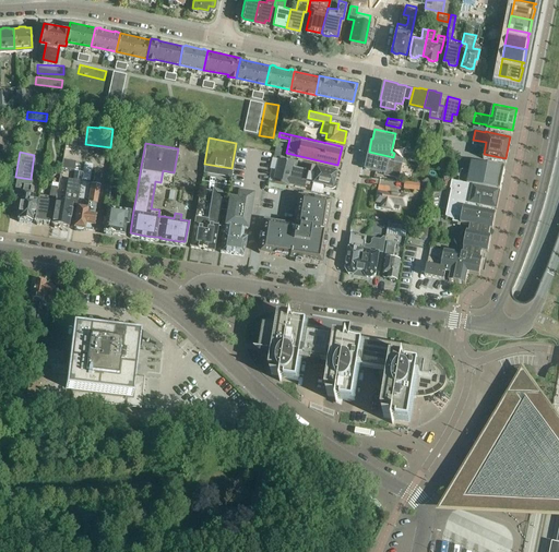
[(369,152),(366,164),(379,167),(381,168),(383,168),(385,168),(384,170),(395,172),(397,164),(401,165),(402,159),(393,157),(369,152)]
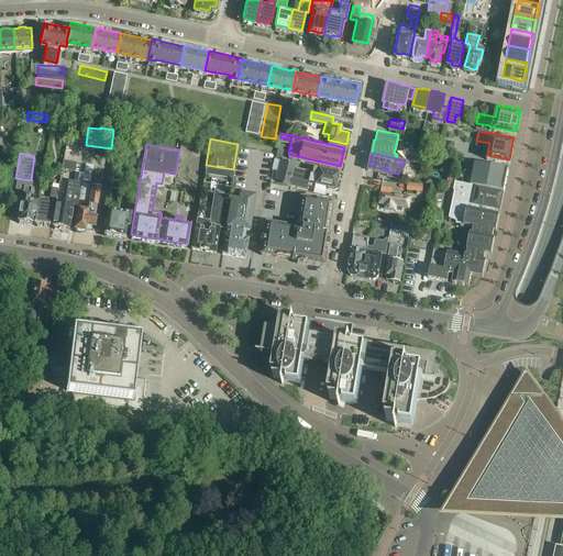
[(452,168),(454,154),(444,153),(442,166),(452,168)]
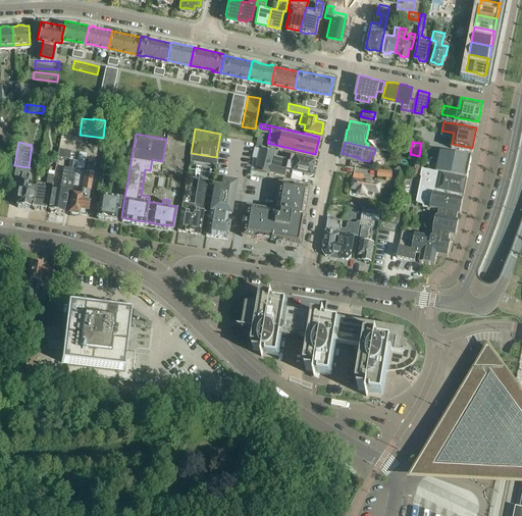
[(89,154),(89,145),(76,145),(76,153),(89,154)]
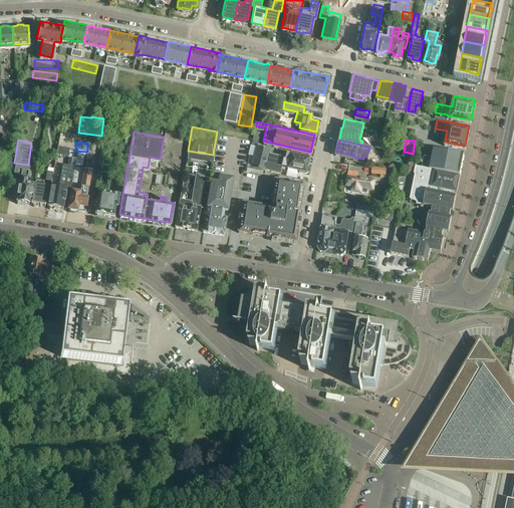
[(306,163),(308,155),(286,150),(285,153),(279,152),(268,150),(269,146),(256,143),(251,164),(264,167),(265,165),(280,169),(281,163),(285,164),(298,167),(299,168),(304,170),(306,170),(306,169),(307,169),(307,168),(308,167),(308,166),(308,165),(308,164),(307,164),(307,163),(306,163)]
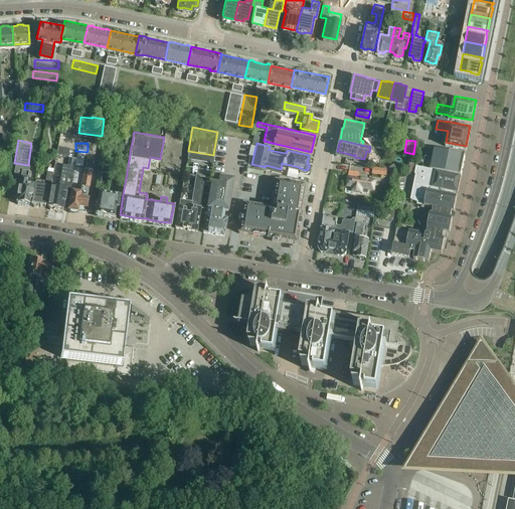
[(424,152),(422,163),(461,170),(465,151),(435,145),(433,154),(424,152)]
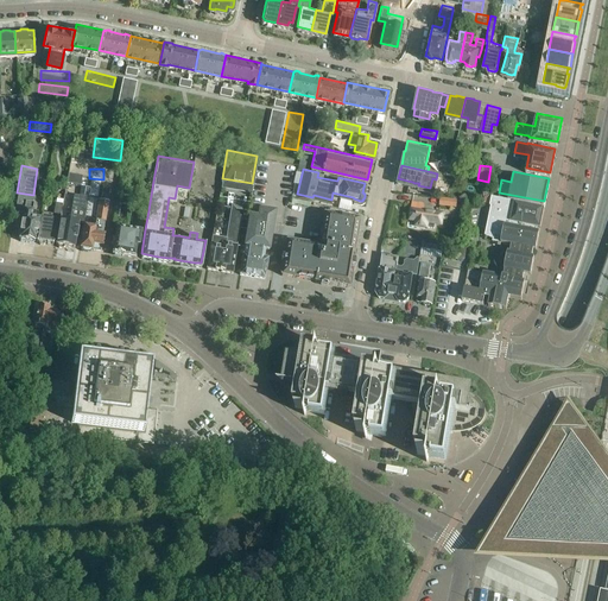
[(59,215),(56,240),(57,240),(58,242),(63,244),(65,241),(74,242),(76,234),(77,225),(78,219),(83,220),(84,208),(88,193),(89,183),(81,182),(80,191),(74,190),(70,214),(62,213),(62,215),(59,215)]
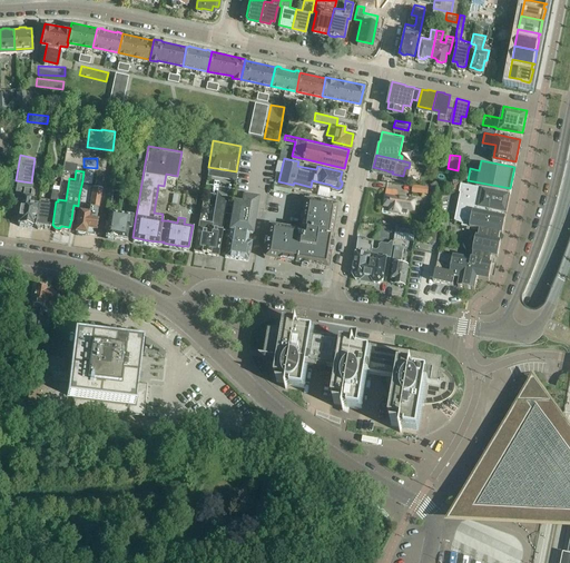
[(510,188),(468,180),(461,179),(459,187),(460,187),(454,216),(462,218),(462,220),(480,225),(479,231),(473,230),(472,230),(471,230),(470,230),(469,230),(468,231),(467,233),(465,234),(464,235),(464,236),(463,237),(463,238),(463,239),(464,240),(464,242),(464,243),(465,244),(465,245),(467,245),(468,246),(469,247),(470,247),(471,247),(473,248),(472,255),(453,250),(453,252),(440,248),(436,265),(435,265),(433,276),(453,280),(455,268),(460,269),(458,282),(474,285),(477,273),(489,275),(492,258),(490,258),(491,252),(498,253),(501,236),(499,235),(500,228),(502,229),(505,213),(502,211),(503,207),(507,208),(510,188)]
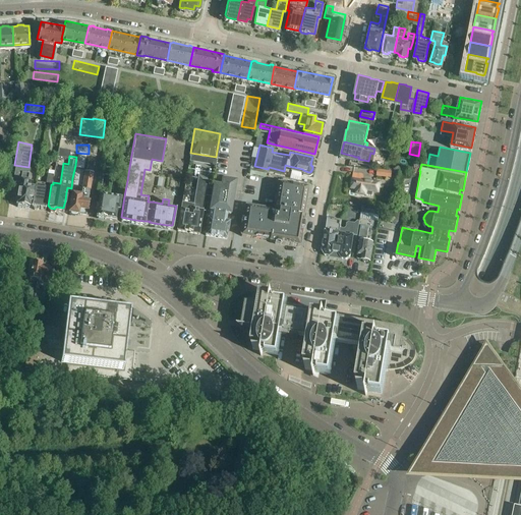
[(78,210),(85,211),(87,206),(88,206),(89,196),(88,196),(93,168),(85,167),(82,185),(81,185),(81,190),(72,189),(69,208),(70,208),(71,210),(75,210),(77,210),(78,210)]
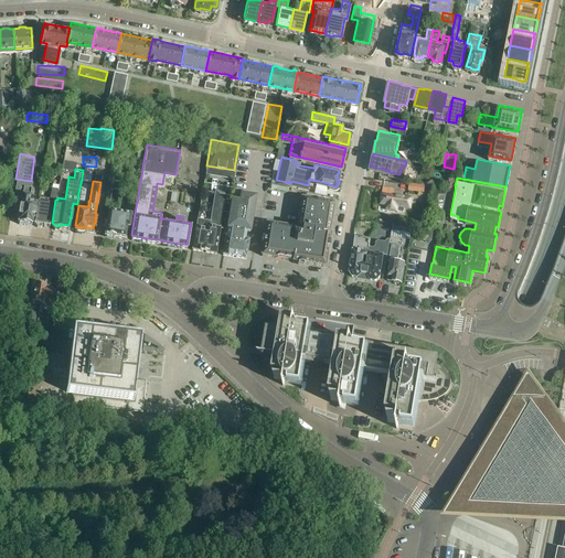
[(19,220),(31,222),(31,220),(33,220),(36,199),(29,197),(31,184),(23,182),(22,190),(18,217),(19,217),(19,220)]
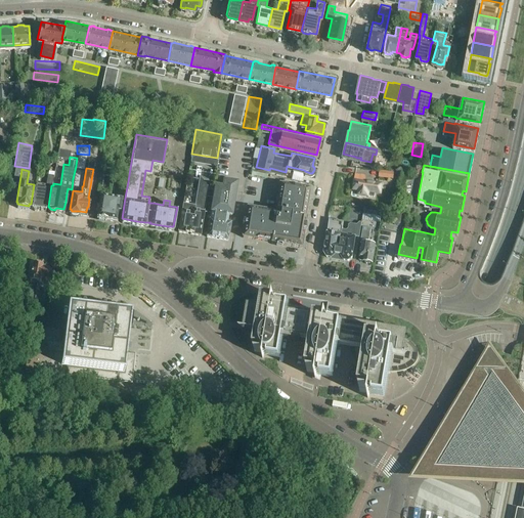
[(358,189),(367,191),(375,191),(375,187),(380,188),(382,179),(363,176),(364,170),(355,169),(353,184),(358,185),(358,189)]
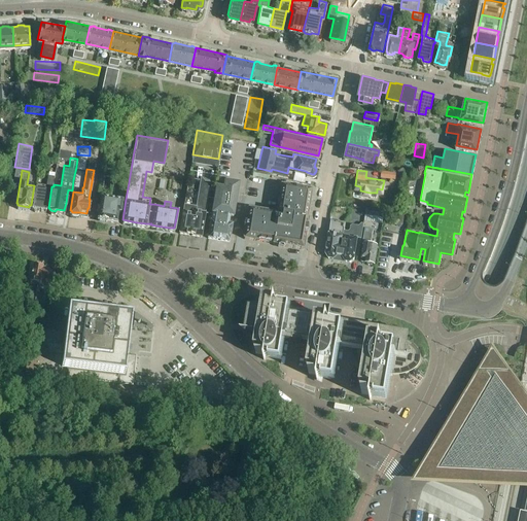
[(211,210),(212,210),(208,234),(230,237),(232,219),(229,219),(230,212),(233,212),(238,179),(224,176),(223,183),(215,182),(211,210)]
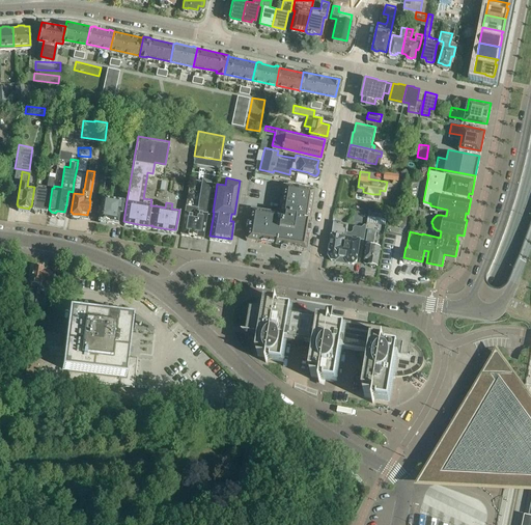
[(31,206),(33,208),(34,210),(37,210),(39,209),(47,210),(50,189),(45,188),(46,184),(36,182),(31,206)]
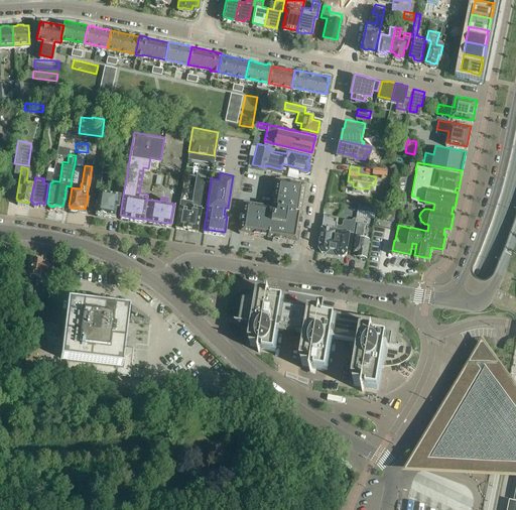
[(239,227),(238,229),(267,234),(267,235),(272,236),(272,237),(277,238),(277,237),(296,240),(299,222),(300,222),(301,217),(300,217),(301,210),(300,210),(304,181),(275,176),(271,204),(243,200),(240,218),(238,220),(237,225),(239,227)]
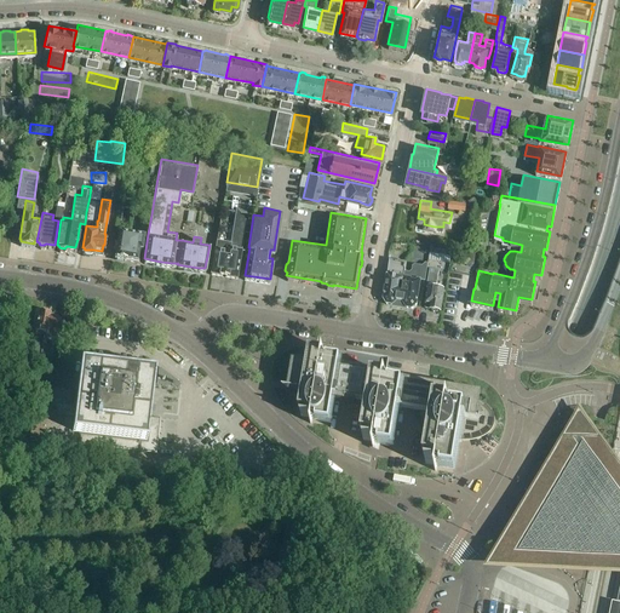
[(116,255),(126,256),(127,256),(137,257),(139,246),(142,246),(144,233),(147,233),(149,221),(141,219),(139,231),(119,228),(114,255),(116,255)]
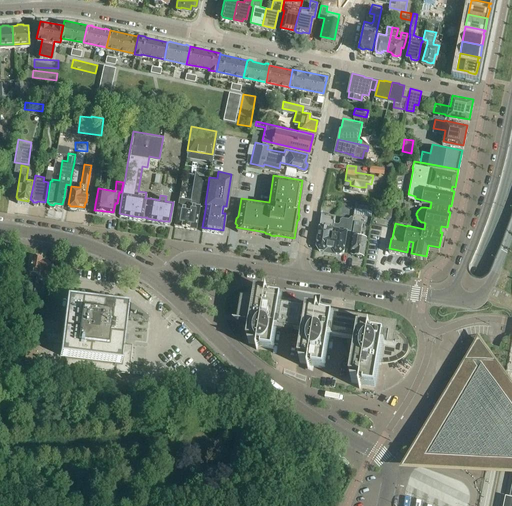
[(174,222),(196,226),(201,195),(198,191),(190,197),(190,201),(187,201),(187,198),(178,197),(174,222)]
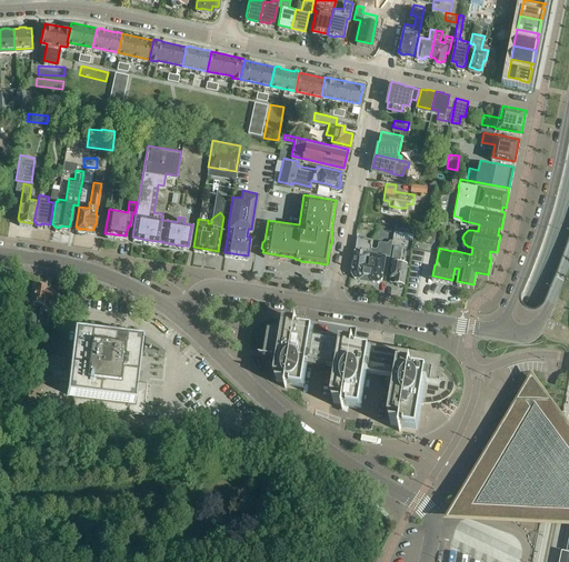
[(358,233),(352,269),(355,273),(359,274),(360,274),(365,271),(365,270),(367,271),(370,249),(371,243),(372,236),(367,234),(358,233)]
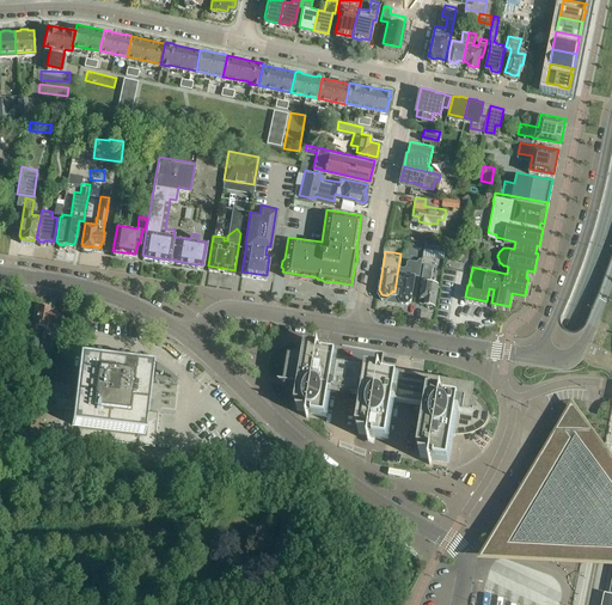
[(399,268),(395,292),(398,292),(398,293),(402,298),(407,299),(411,295),(415,270),(420,272),(422,254),(420,254),(416,256),(408,255),(407,263),(404,263),(403,269),(399,268)]
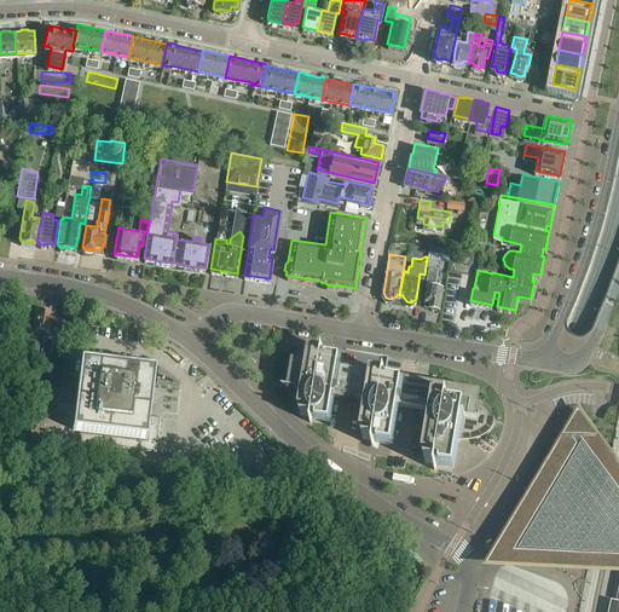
[(426,281),(428,281),(426,298),(424,302),(429,302),(429,304),(431,304),(432,305),(437,306),(438,305),(440,305),(444,283),(435,282),(438,265),(429,263),(426,281)]
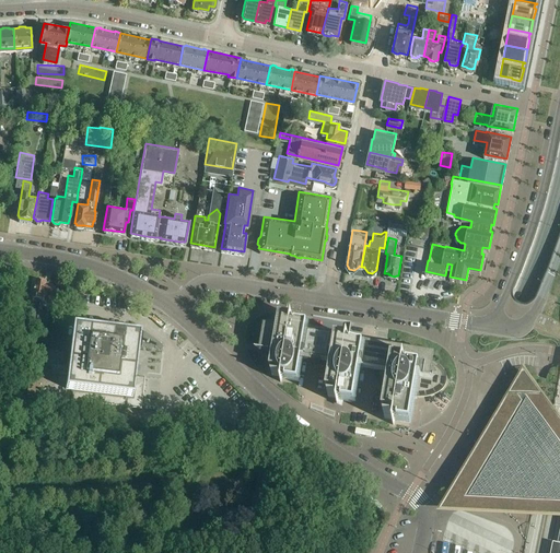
[(32,295),(32,296),(39,298),(36,315),(47,316),(49,299),(50,299),(51,293),(54,294),(55,283),(45,281),(45,278),(35,275),(32,295)]
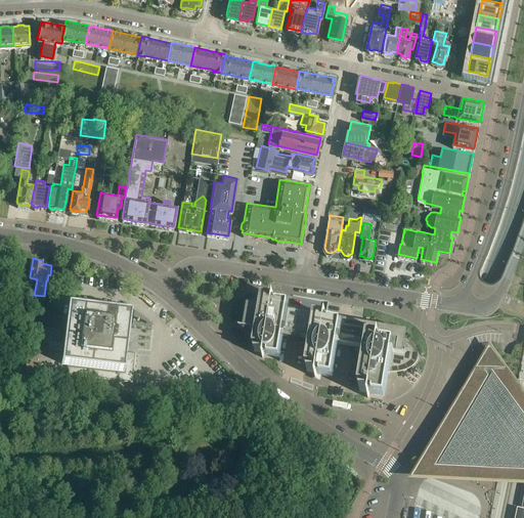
[(331,370),(335,340),(339,319),(324,316),(325,312),(313,310),(313,314),(285,310),(286,299),(272,297),(273,292),(261,290),(258,305),(248,303),(244,328),(254,330),(253,341),(255,341),(254,346),(262,348),(262,347),(277,350),(280,331),(309,336),(305,360),(308,361),(307,367),(314,368),(331,370)]
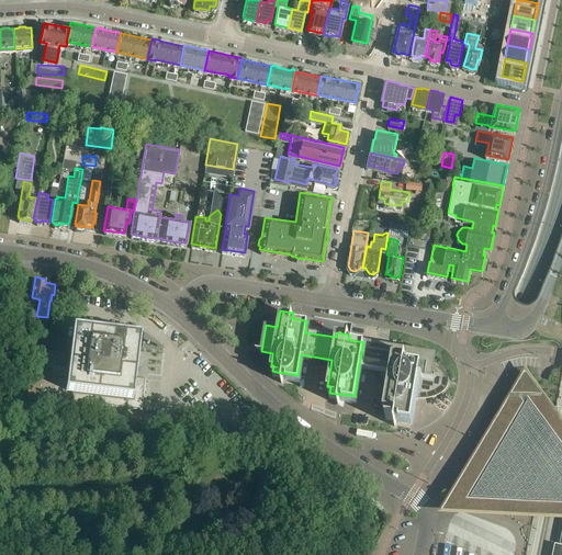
[(26,392),(142,406),(145,374),(134,373),(138,332),(75,325),(71,349),(32,344),(26,392)]
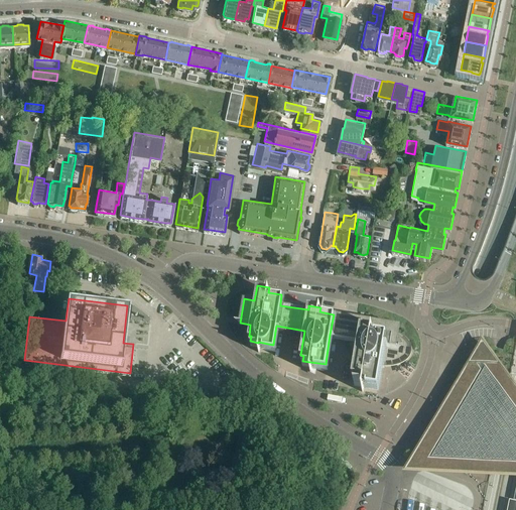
[(334,314),(330,335),(334,335),(349,338),(349,339),(349,340),(350,341),(350,342),(350,344),(351,346),(352,347),(352,348),(354,349),(355,351),(356,352),(353,375),(355,375),(354,380),(362,382),(362,381),(367,382),(367,383),(378,385),(381,366),(380,366),(381,360),(384,361),(386,361),(389,360),(392,360),(393,360),(396,359),(398,359),(400,358),(402,357),(405,355),(406,353),(407,352),(408,352),(408,351),(409,350),(409,348),(410,347),(410,345),(409,344),(409,342),(409,341),(408,340),(407,339),(407,338),(406,337),(405,336),(403,334),(401,332),(399,331),(398,330),(399,325),(338,314),(334,314)]
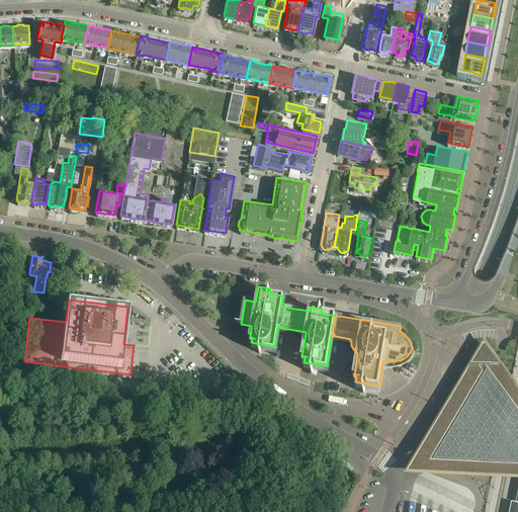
[(510,384),(517,346),(517,335),(514,334),(509,336),(507,339),(505,346),(501,345),(497,344),(496,339),(494,336),(488,335),(482,336),(476,338),(470,340),(461,348),(456,356),(407,460),(491,478),(495,460),(496,453),(498,447),(499,441),(500,434),(510,384)]
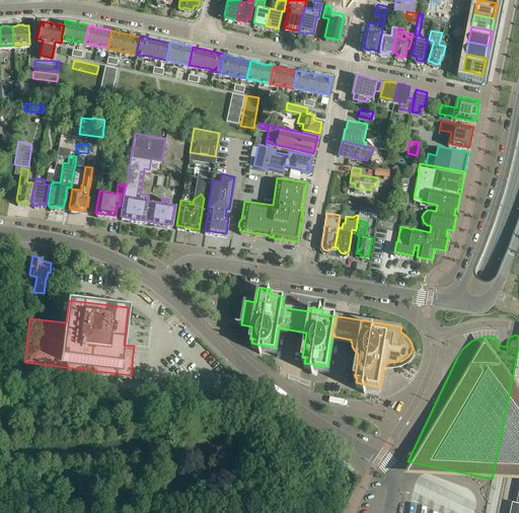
[(28,399),(28,389),(7,390),(8,400),(28,399)]
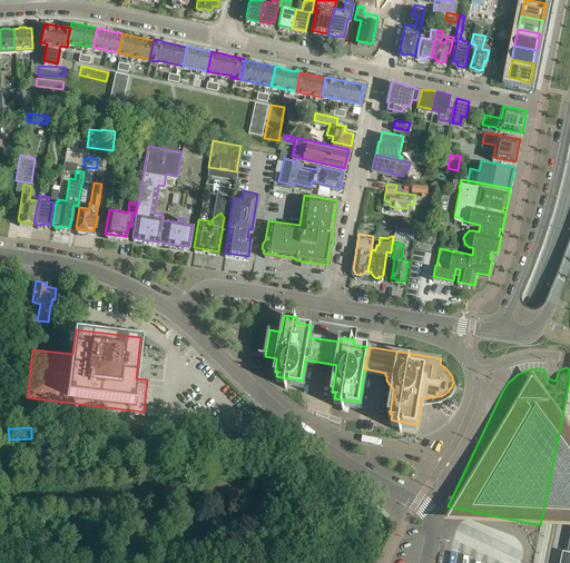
[(569,489),(549,485),(548,492),(546,499),(569,503),(569,489)]
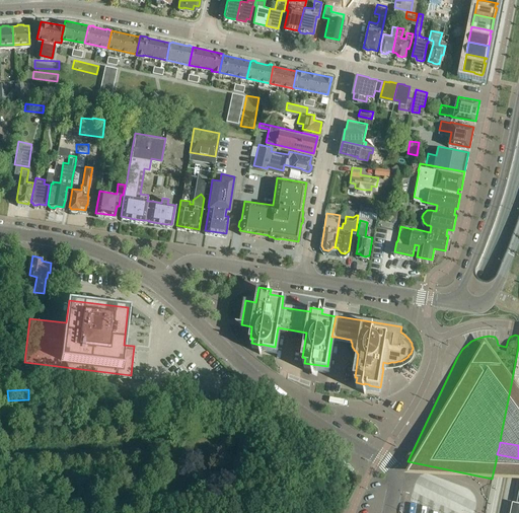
[(518,512),(518,500),(513,499),(510,512),(518,512)]
